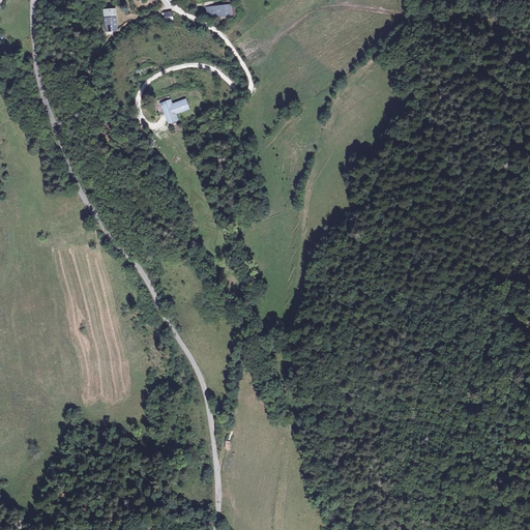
[(209,6),(207,8),(207,13),(211,13),(211,17),(232,13),(230,2),(219,3),(219,5),(209,6)]
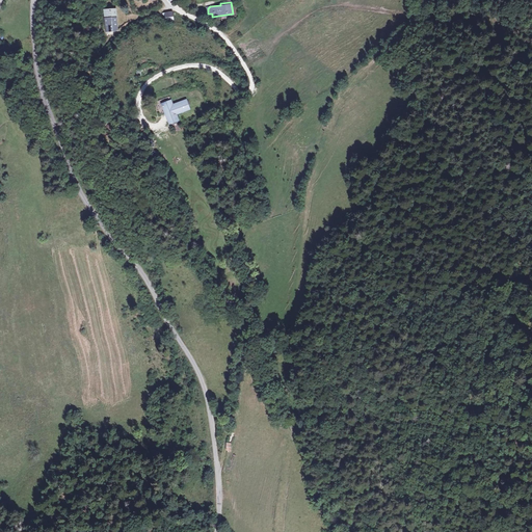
[(116,9),(103,10),(105,31),(118,30),(116,9)]
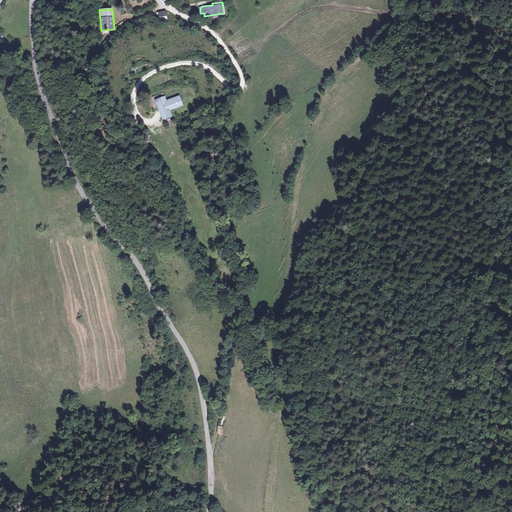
[(167,12),(158,13),(159,20),(169,20),(167,12)]
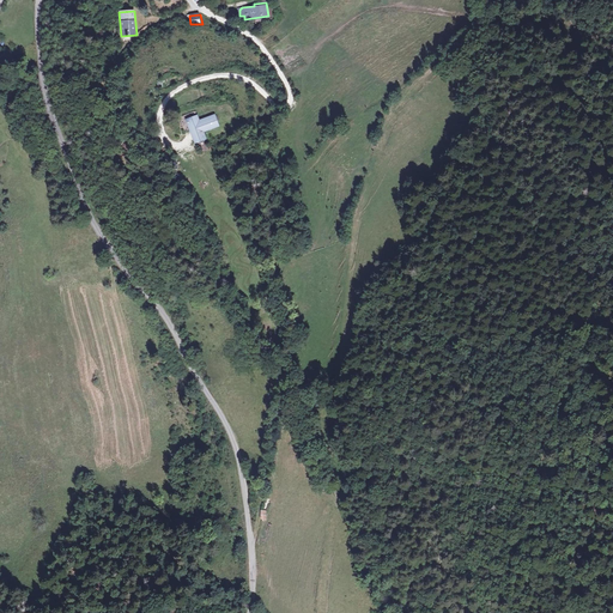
[(198,114),(187,116),(195,141),(205,139),(206,139),(204,131),(217,126),(214,115),(200,120),(198,114)]
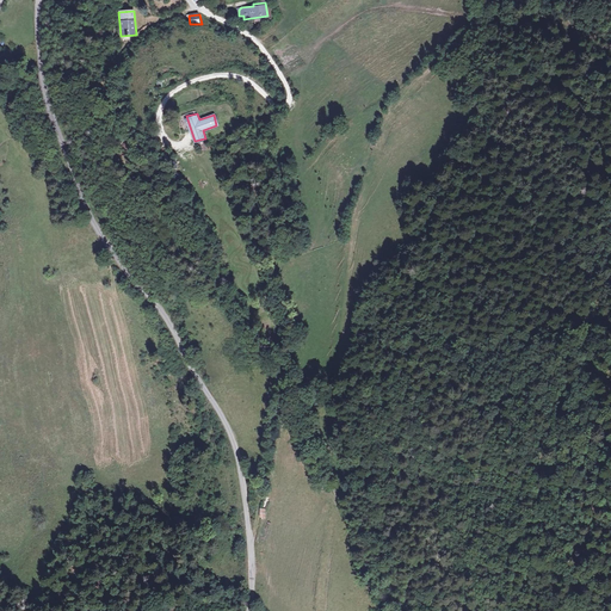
[(207,148),(204,139),(195,141),(198,152),(207,148)]
